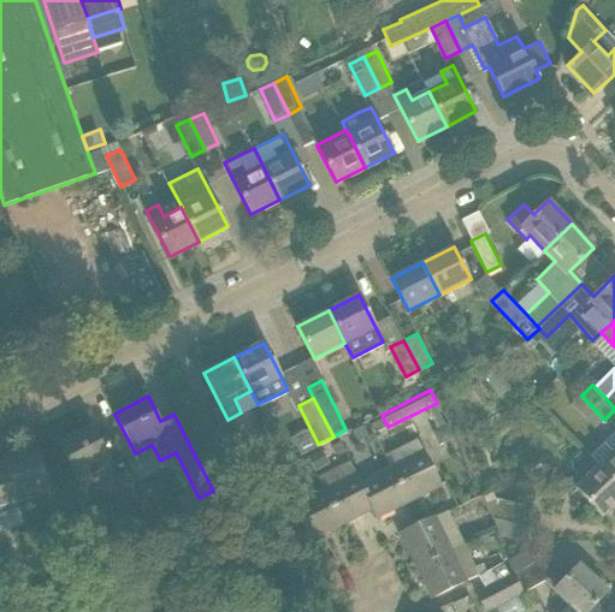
[(448,421),(433,428),(441,441),(454,434),(448,421)]
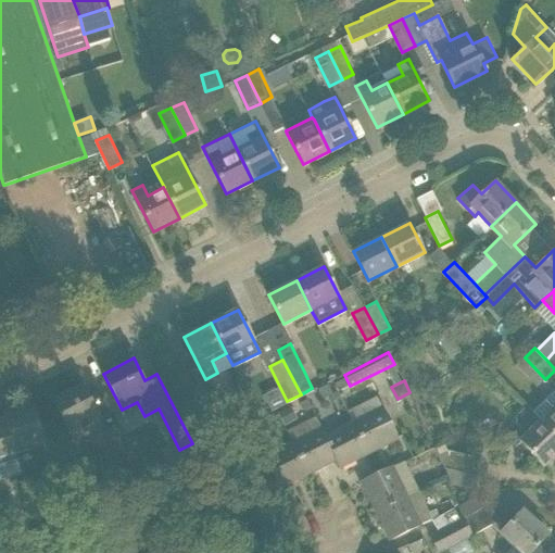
[(327,382),(318,387),(323,396),(331,391),(327,382)]
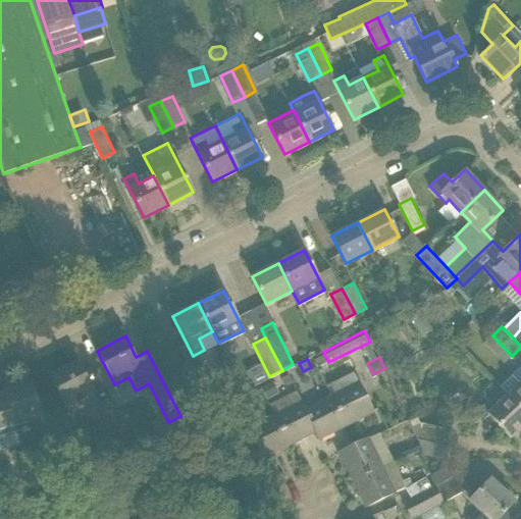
[(50,374),(69,413),(96,399),(76,360),(50,374)]
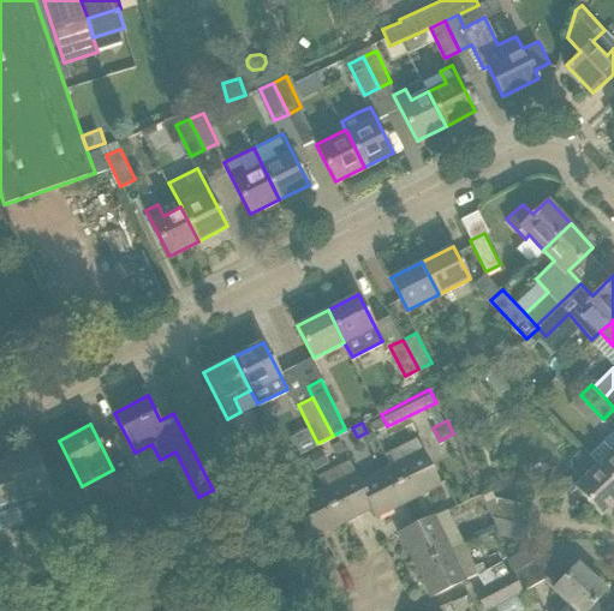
[(613,430),(589,453),(613,479),(613,430)]
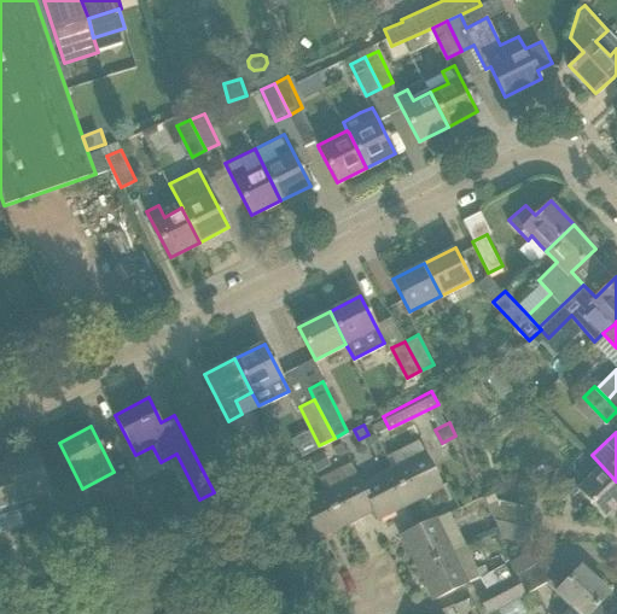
[(386,454),(393,467),(411,502),(442,486),(418,438),(386,454)]
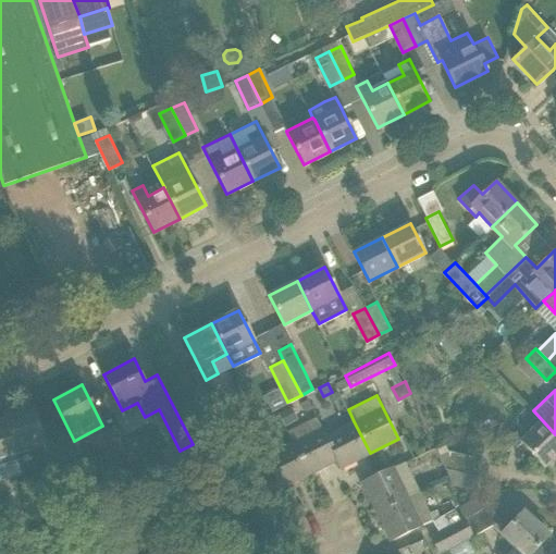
[(198,404),(217,439),(230,432),(212,396),(198,404)]
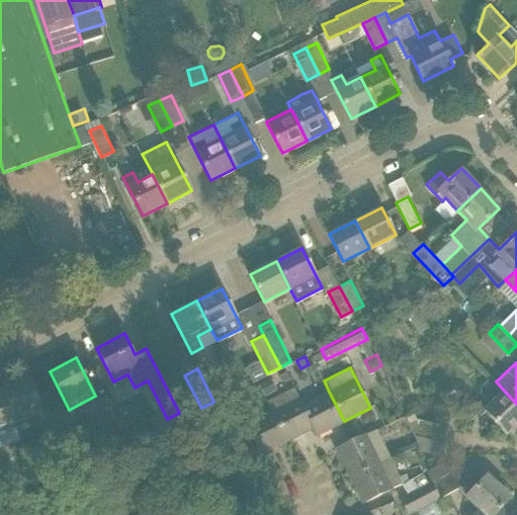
[(516,404),(496,381),(491,375),(482,384),(481,392),(485,396),(474,406),(481,414),(485,410),(507,433),(516,423),(516,404)]
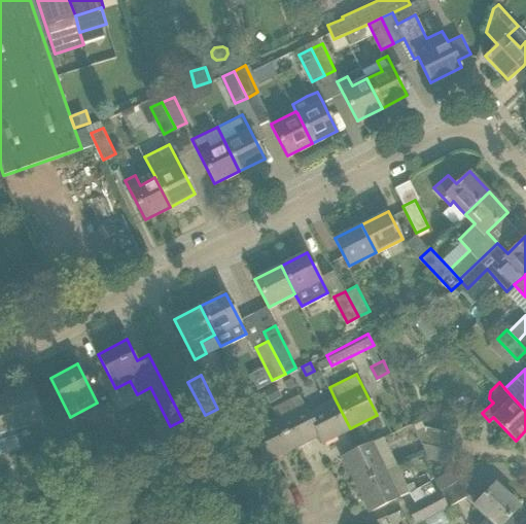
[(3,392),(5,398),(6,398),(14,427),(42,420),(40,414),(58,409),(50,395),(36,399),(32,385),(3,392)]
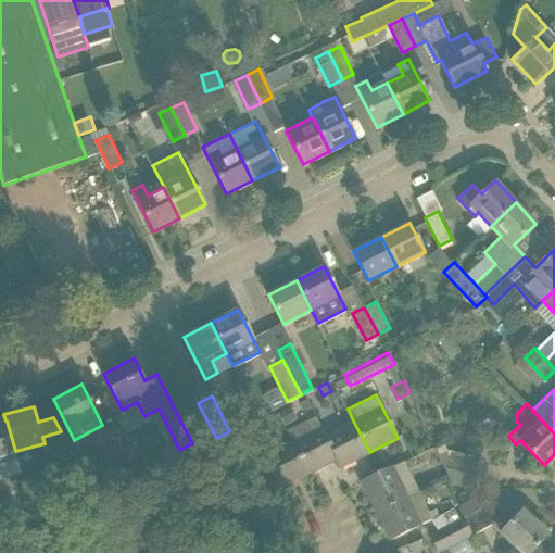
[(291,406),(280,412),(286,424),(297,418),(291,406)]
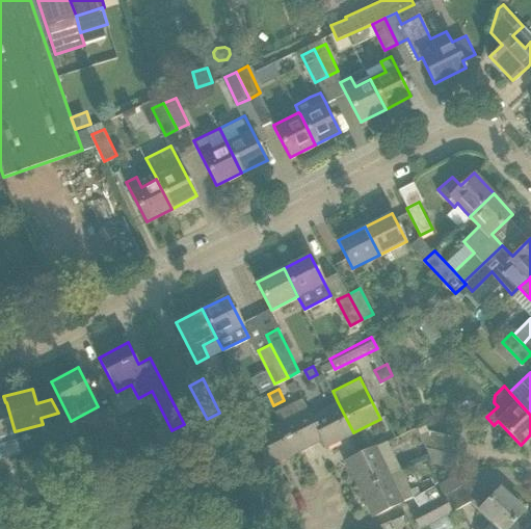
[(274,411),(280,422),(295,452),(322,439),(311,416),(312,415),(302,396),(274,411)]
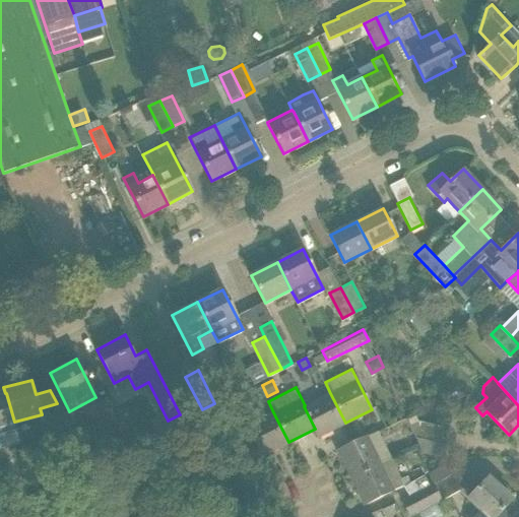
[(251,391),(242,396),(245,402),(254,397),(251,391)]
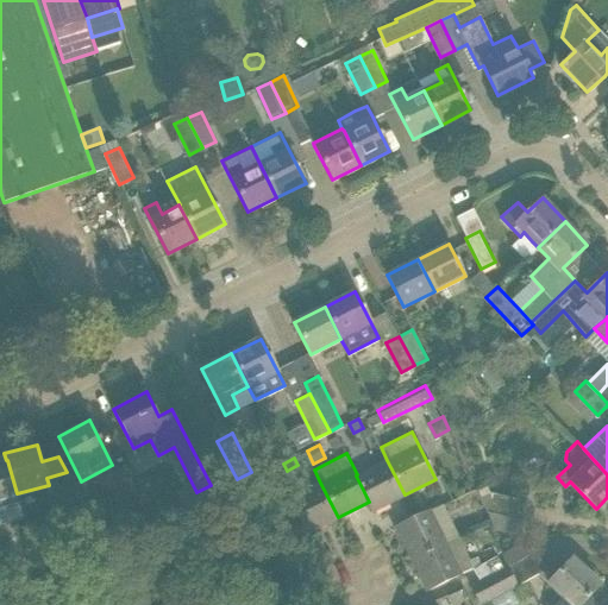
[(0,505),(5,504),(8,518),(23,515),(17,493),(7,460),(6,460),(0,461),(0,505)]
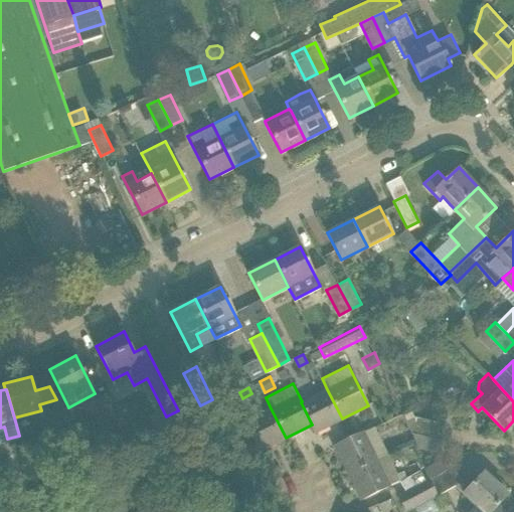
[(327,389),(302,401),(301,402),(312,424),(315,432),(342,418),(327,389)]
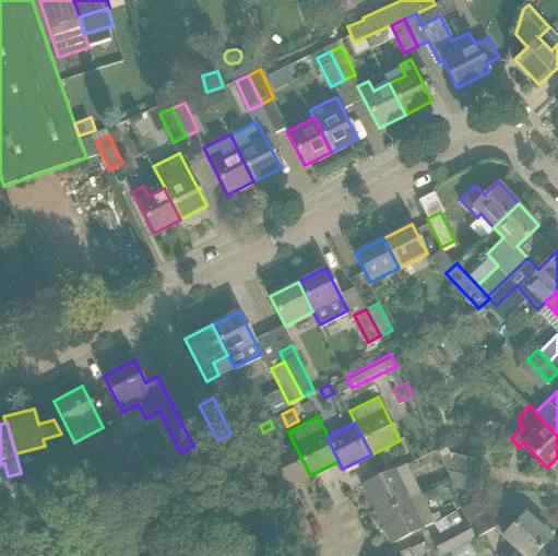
[(105,434),(125,472),(139,464),(119,426),(105,434)]
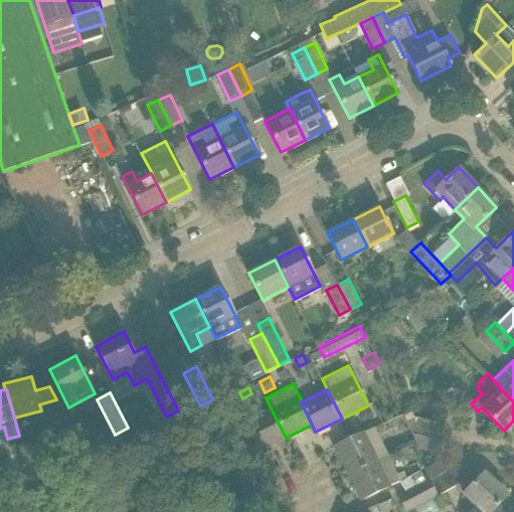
[(286,438),(271,408),(245,421),(260,451),(286,438)]
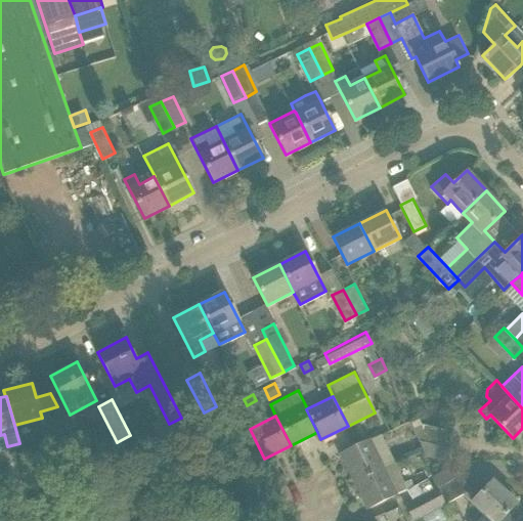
[(420,440),(448,446),(452,430),(424,423),(420,440)]
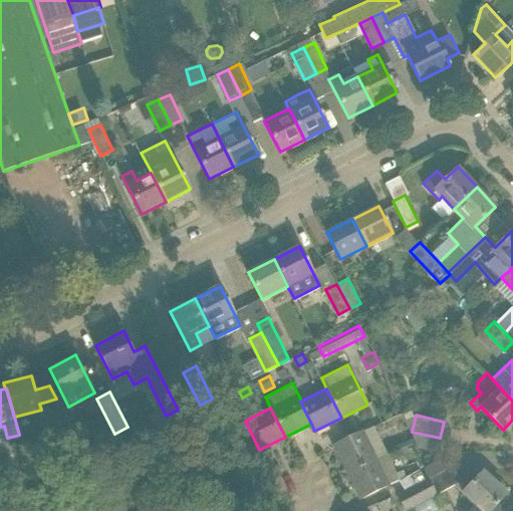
[(334,444),(347,471),(376,457),(363,430),(334,444)]
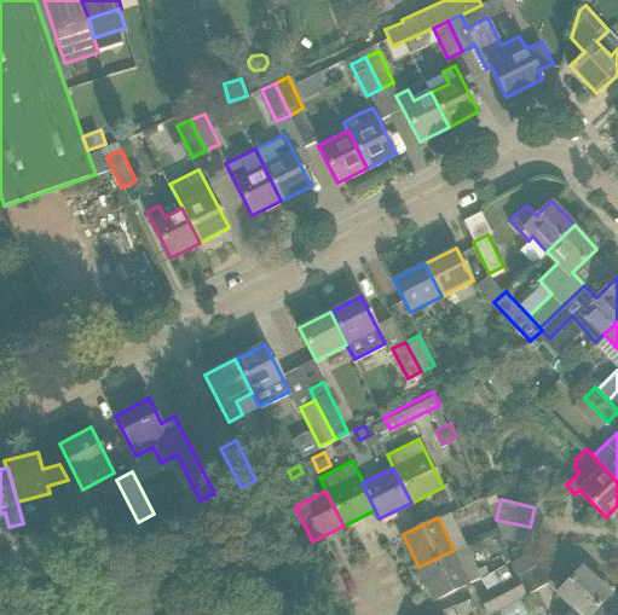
[(454,550),(419,567),(434,599),(483,575),(467,544),(454,550)]
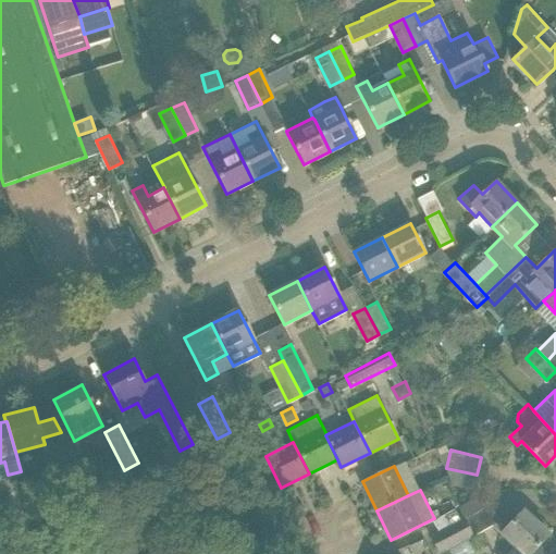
[(440,531),(440,530),(430,536),(440,553),(473,536),(472,533),(499,519),(490,503),(464,517),(461,519),(440,531)]
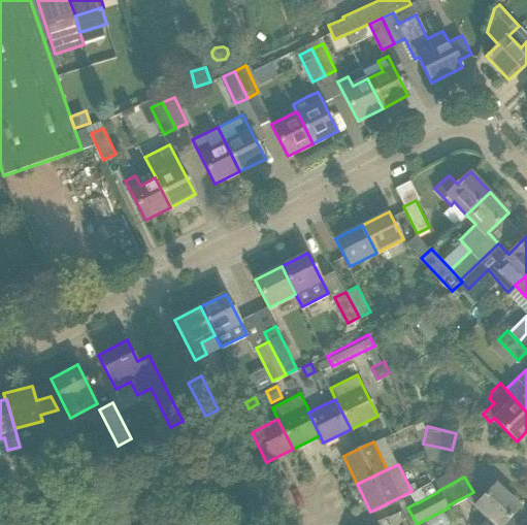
[(410,492),(417,502),(417,503),(437,492),(430,481),(410,492)]
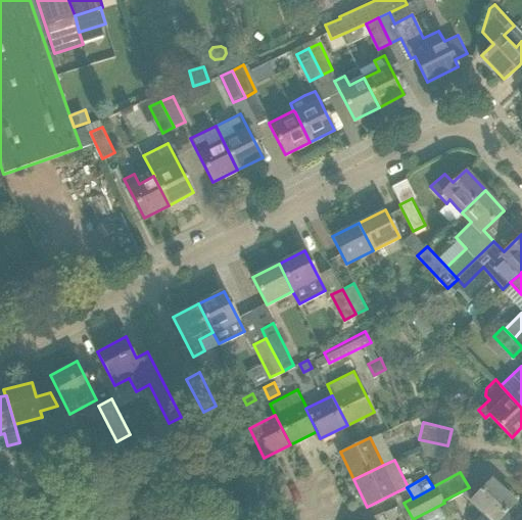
[(477,494),(472,501),(483,512),(480,514),(485,519),(514,519),(506,512),(515,502),(491,479),(477,494)]
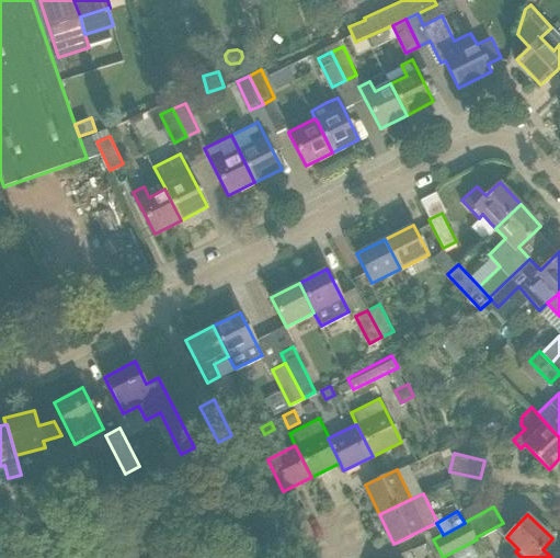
[(422,543),(412,547),(415,555),(425,549),(422,543)]
